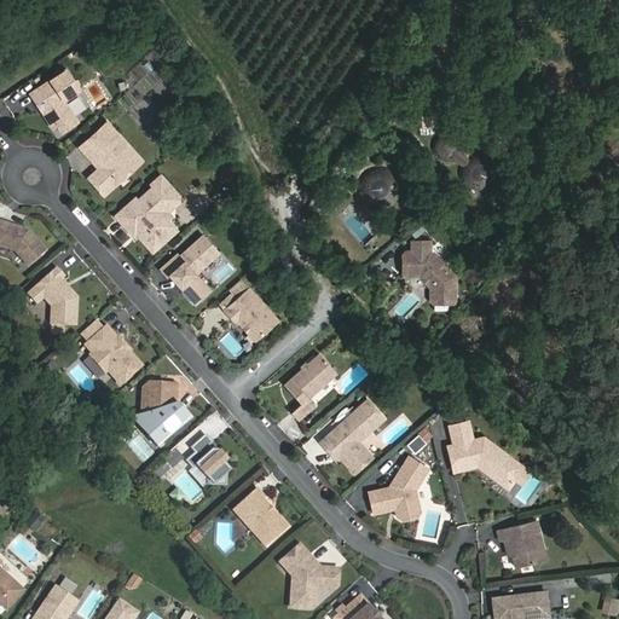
[(65,68),(30,92),(53,126),(71,113),(63,98),(79,87),(65,68)]
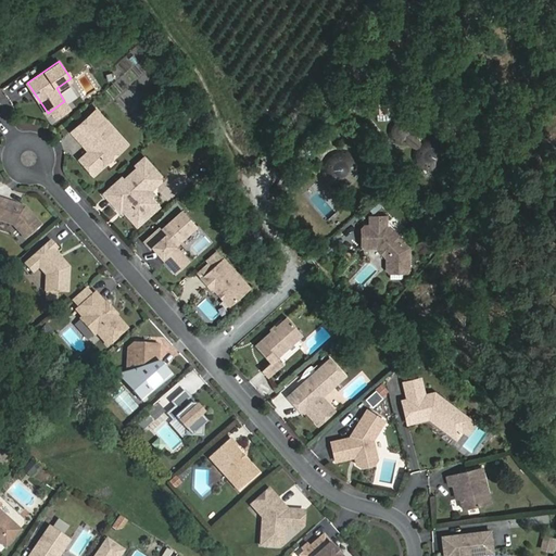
[(13,104),(30,93),(21,77),(3,88),(13,104)]
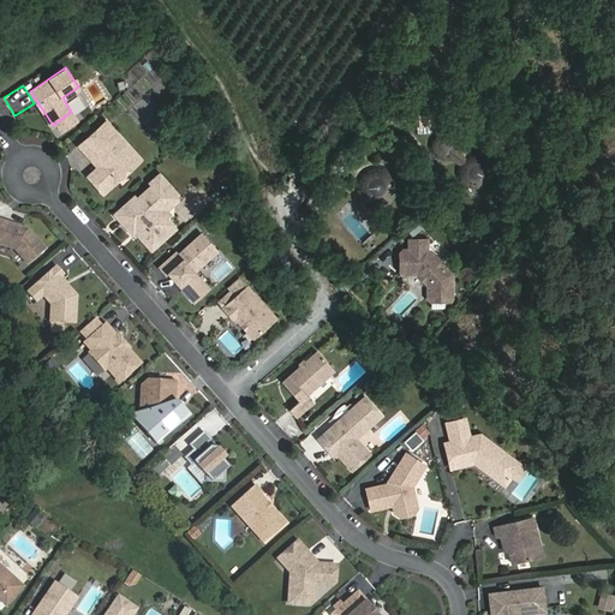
[(106,121),(79,145),(91,160),(96,161),(99,159),(102,162),(88,177),(103,193),(133,166),(124,155),(130,149),(106,121)]
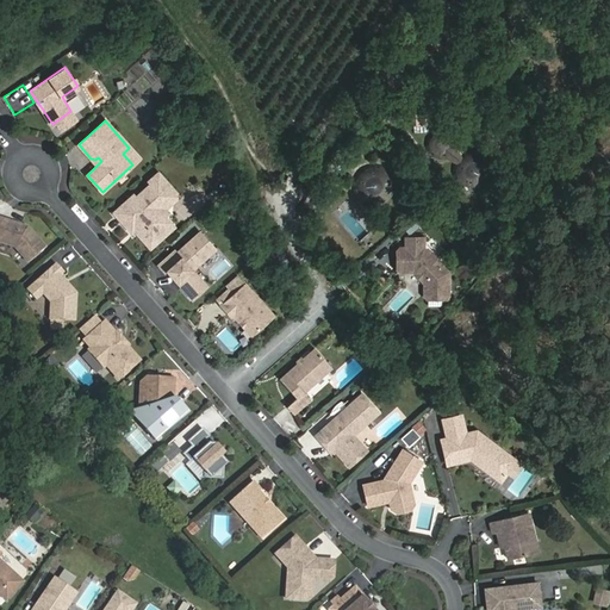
[(139,159),(129,148),(123,154),(132,165),(139,159)]
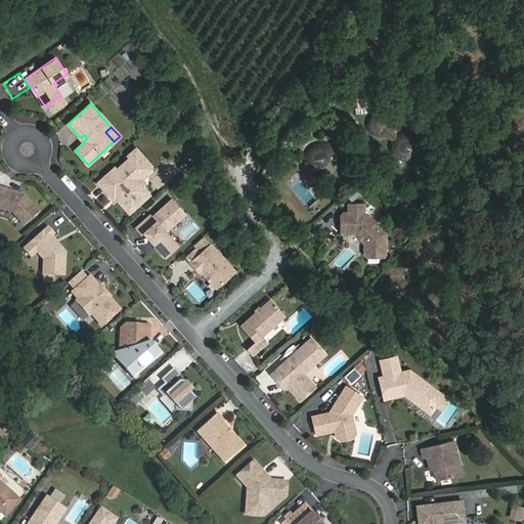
[(384,135),(393,137),(395,130),(386,128),(384,135)]
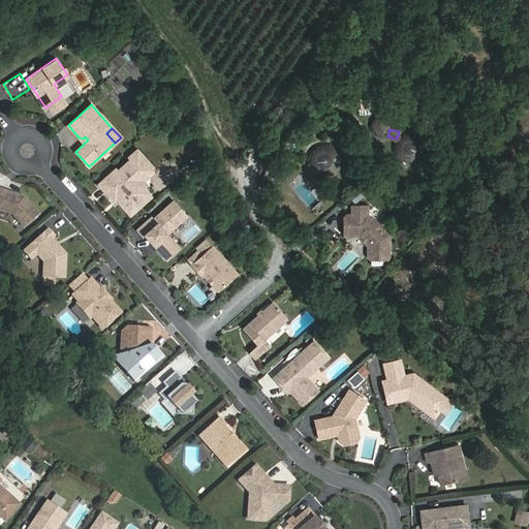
[(406,133),(402,151),(413,154),(417,136),(406,133)]
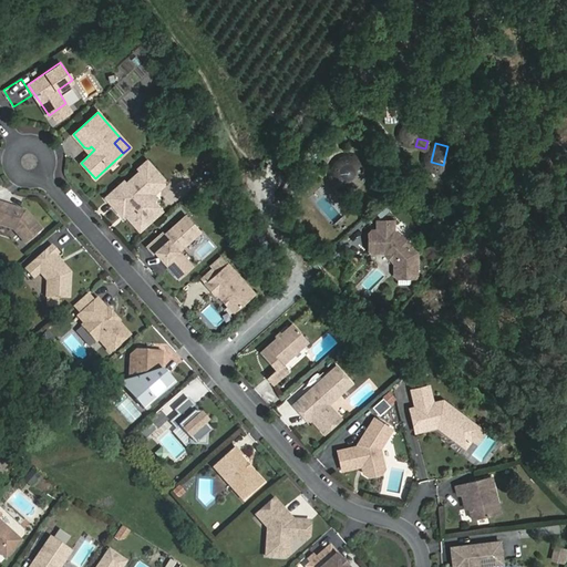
[(348,196),(353,195),(356,194),(361,191),(363,188),(364,186),(368,181),(368,177),(369,172),(369,168),(367,163),(363,158),(362,156),(357,153),(354,151),(349,150),(346,150),(343,150),(338,151),(332,153),(328,157),(325,162),(323,165),(322,171),(322,174),(322,176),(323,182),(327,187),(329,189),(333,193),(336,194),(339,195),(344,196),(348,196)]
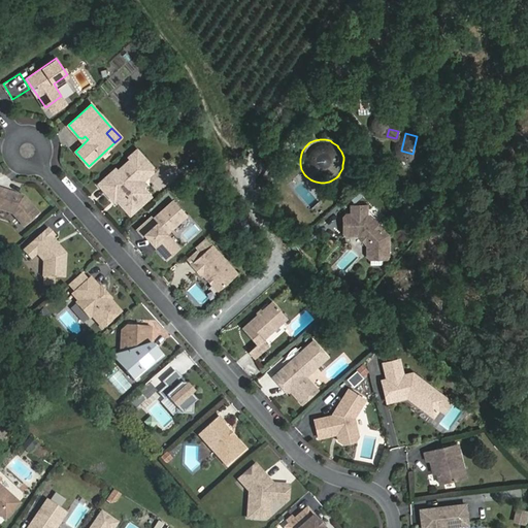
[(116,169),(99,184),(113,201),(117,199),(120,196),(123,200),(123,202),(132,212),(144,202),(138,196),(140,180),(143,180),(153,172),(153,167),(137,150),(129,157),(131,159),(118,171),(116,169)]
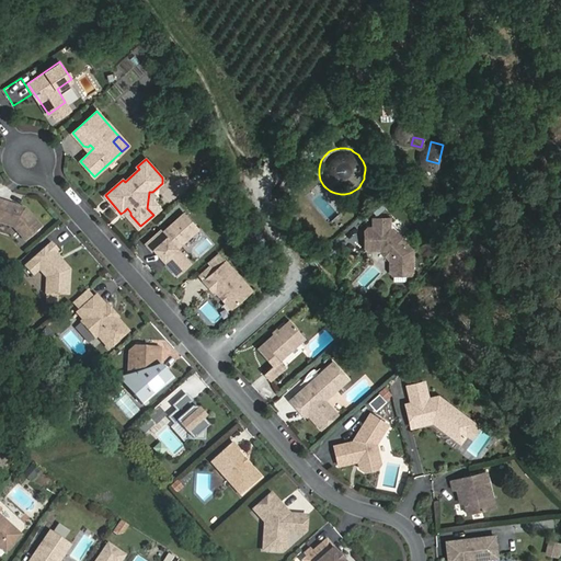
[(151,199),(152,192),(149,192),(147,208),(153,215),(160,209),(151,199)]
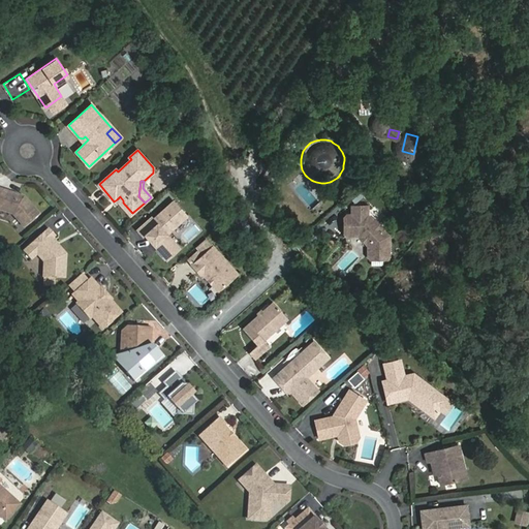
[(27,200),(0,189),(0,212),(14,218),(23,227),(38,214),(27,200)]
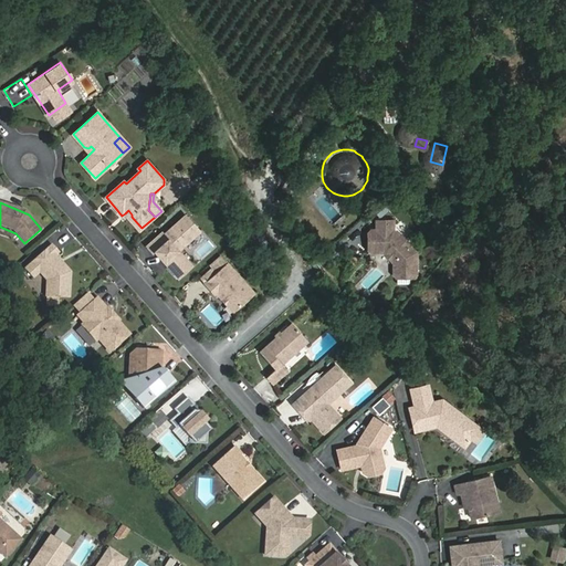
[(376,209),(379,217),(389,212),(386,205),(376,209)]
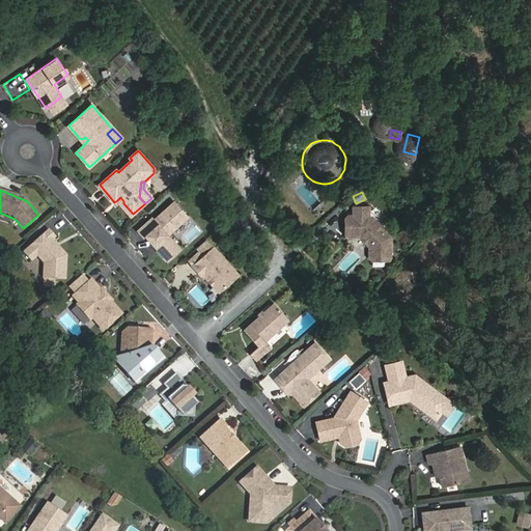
[(131,216),(133,214),(123,203),(123,201),(120,197),(117,200),(131,216)]
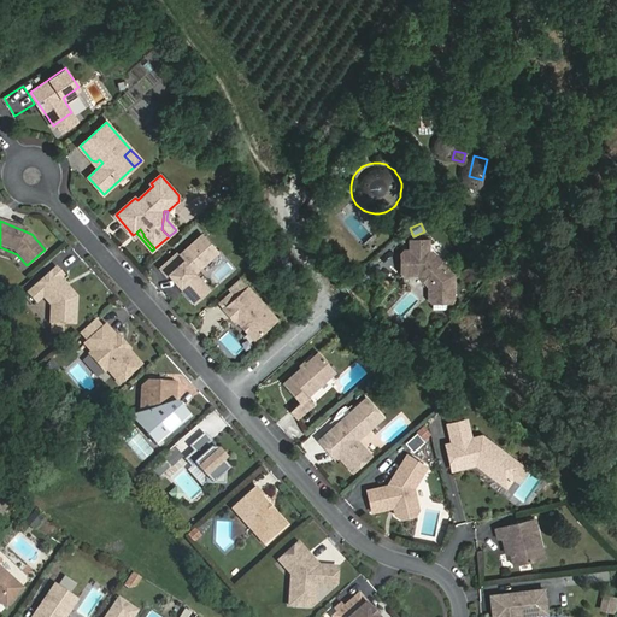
[(176,253),(159,269),(166,276),(171,272),(177,280),(176,282),(194,304),(210,291),(198,277),(222,257),(203,235),(178,256),(176,253)]
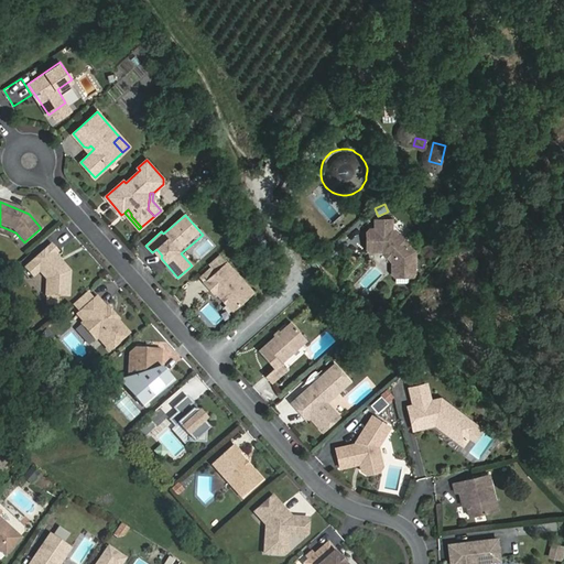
[(401,235),(398,235),(391,228),(390,218),(373,219),(375,228),(369,229),(366,231),(367,248),(370,251),(386,250),(392,257),(393,274),(394,277),(412,275),(414,273),(413,251),(407,245),(407,240),(401,235)]
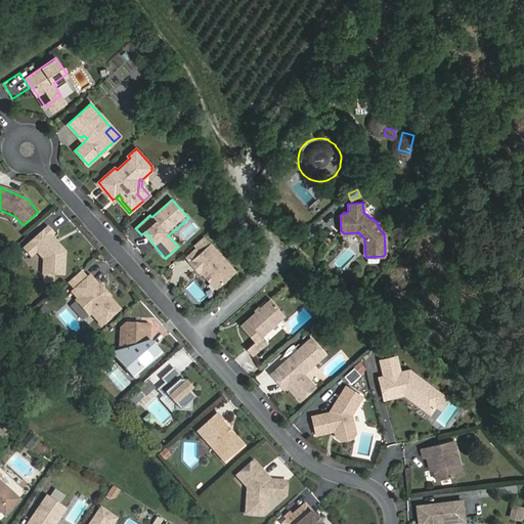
[(48,227),(30,244),(37,252),(43,259),(43,274),(43,281),(53,282),(54,274),(64,275),(66,252),(51,236),(54,233),(48,227)]
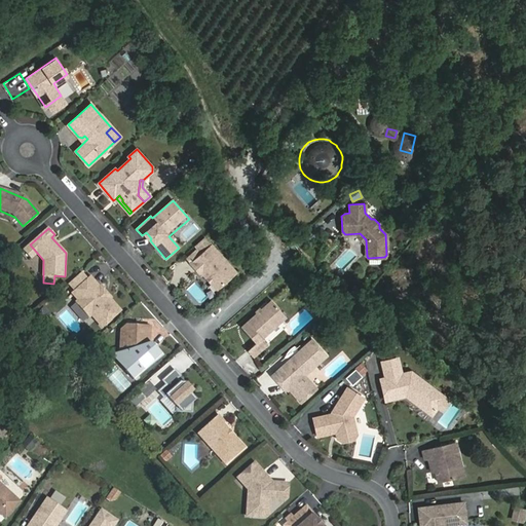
[(37,253),(30,245),(24,250),(31,258),(37,253)]
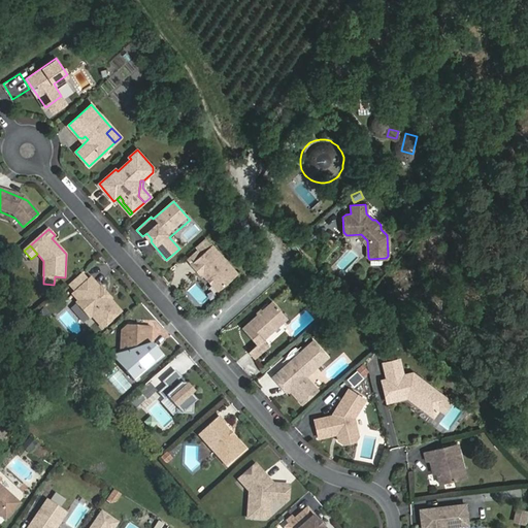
[(212,245),(191,264),(202,276),(203,275),(219,292),(238,274),(212,245)]
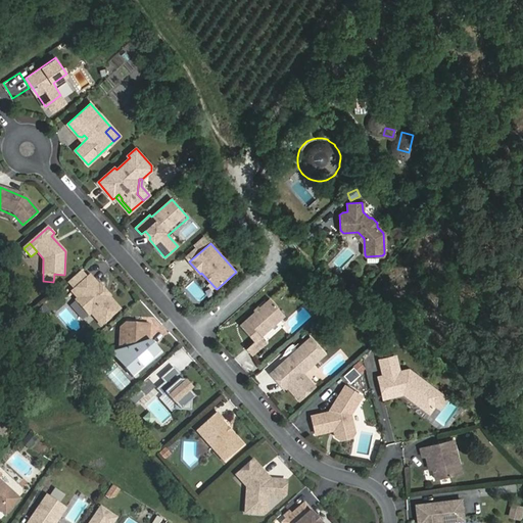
[(90,276),(73,291),(78,297),(87,307),(85,310),(90,314),(91,313),(102,324),(120,308),(108,296),(106,297),(104,295),(105,290),(100,285),(99,285),(90,276)]
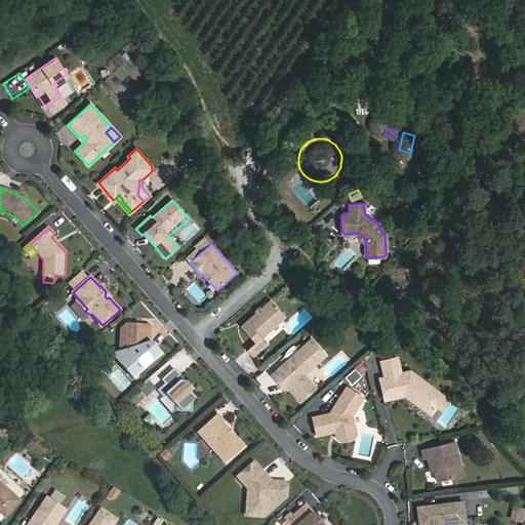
[(84,321),(90,315),(85,311),(87,309),(78,298),(71,306),(84,321)]
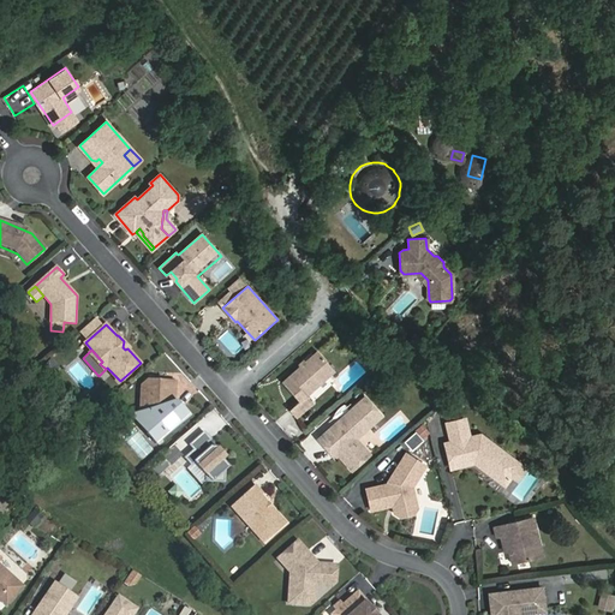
[(317,352),(282,383),(299,401),(290,410),(296,417),(312,402),(306,395),(334,370),(317,352)]
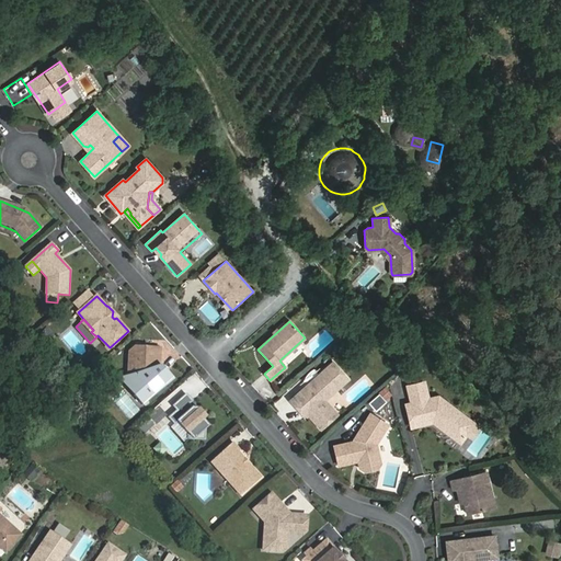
[(48,327),(41,333),(46,340),(54,334),(48,327)]
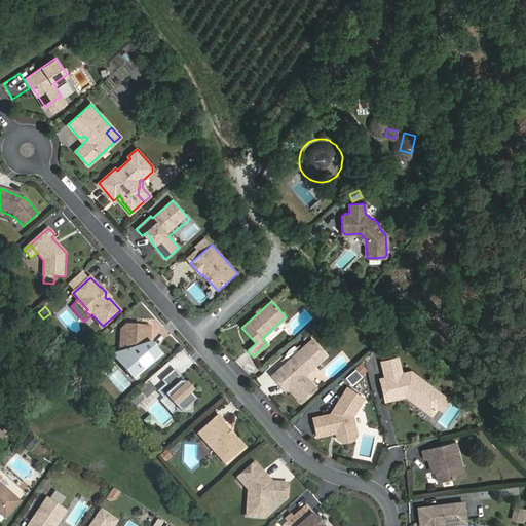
[(333,310),(322,320),(327,325),(337,315),(333,310)]
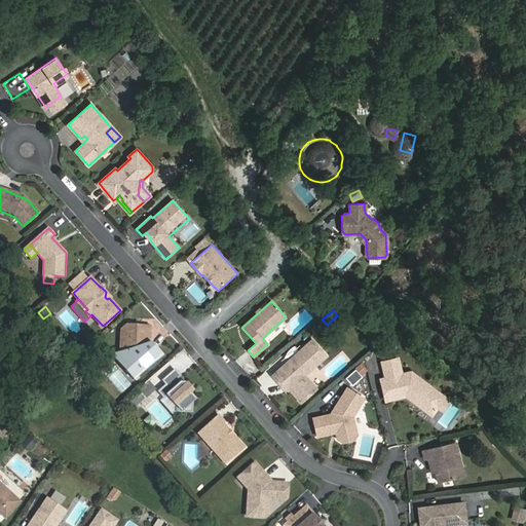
[(125,371),(133,379),(160,354),(149,342),(147,339),(147,335),(150,335),(150,327),(127,325),(122,330),(120,351),(133,365),(125,371)]
